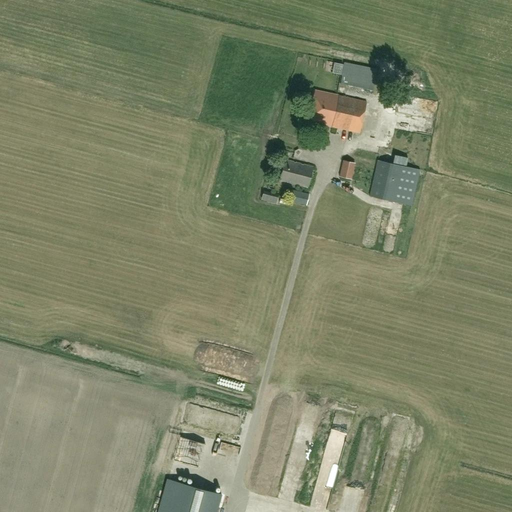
[(372,90),(376,69),(344,62),(341,76),(327,73),(325,80),(340,83),(340,84),(372,90)]
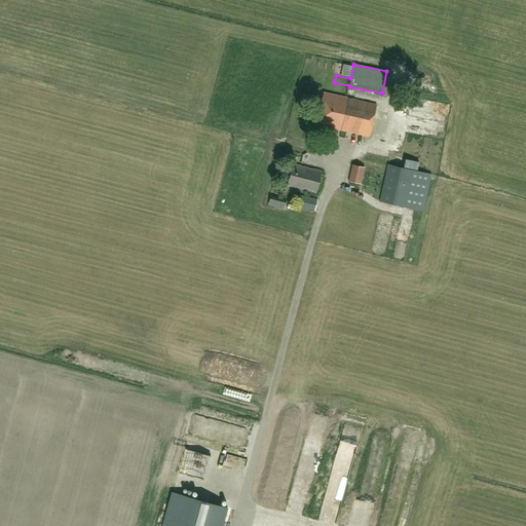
[(369,137),(376,105),(324,94),(316,122),(322,123),(322,125),(329,126),(328,127),(369,137)]
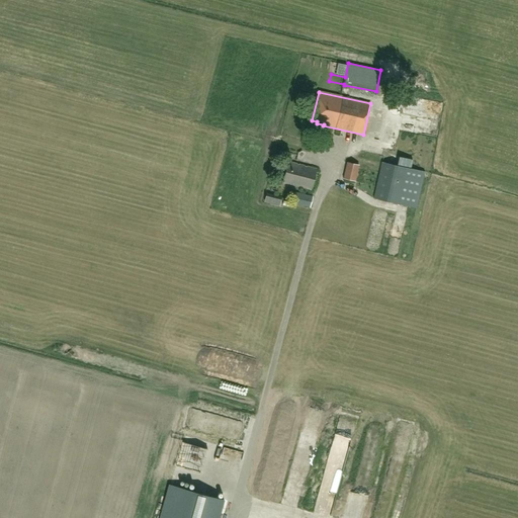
[(312,189),(317,169),(288,161),(283,182),(312,189)]
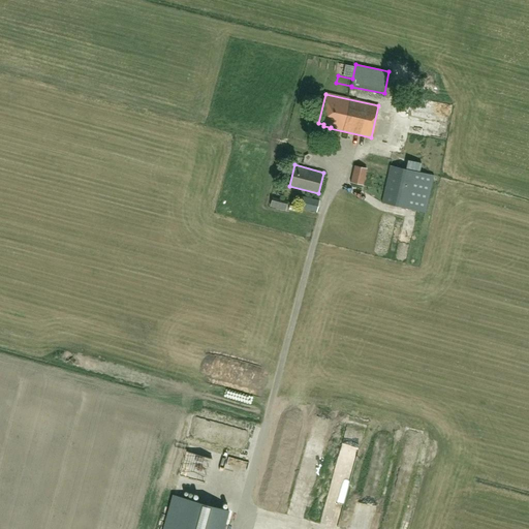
[(426,213),(434,175),(391,165),(382,203),(426,213)]
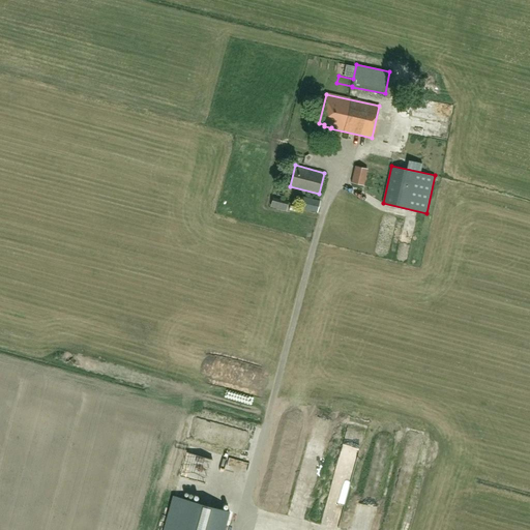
[(364,185),(369,169),(357,167),(353,183),(364,185)]
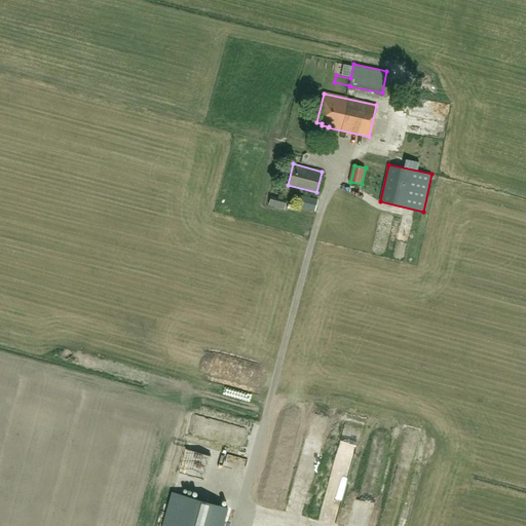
[(314,211),(316,199),(299,195),(296,207),(314,211)]
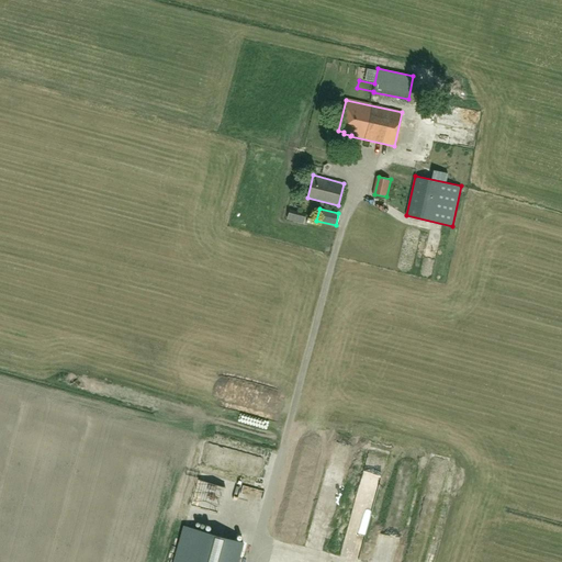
[(290,211),(288,220),(303,224),(305,215),(290,211)]
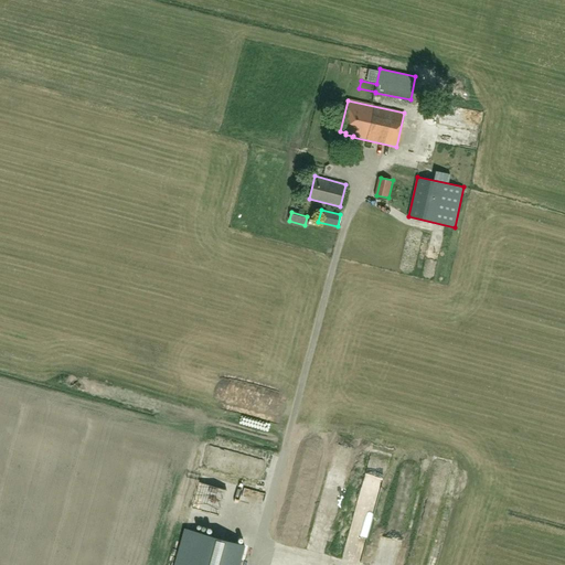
[(360,507),(359,512),(375,515),(376,510),(360,507)]
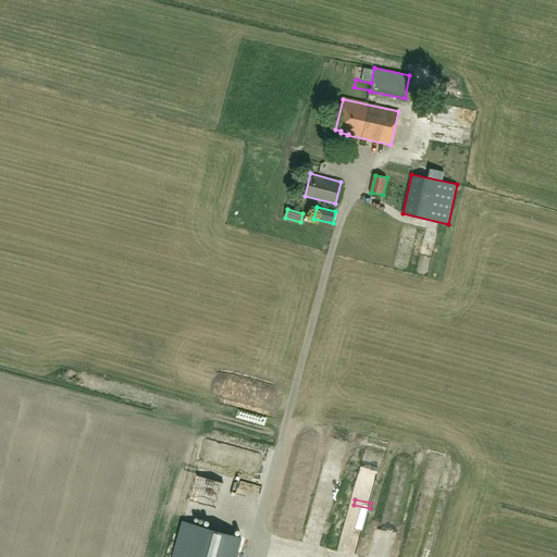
[(235,556),(240,537),(184,522),(173,556),(235,556)]
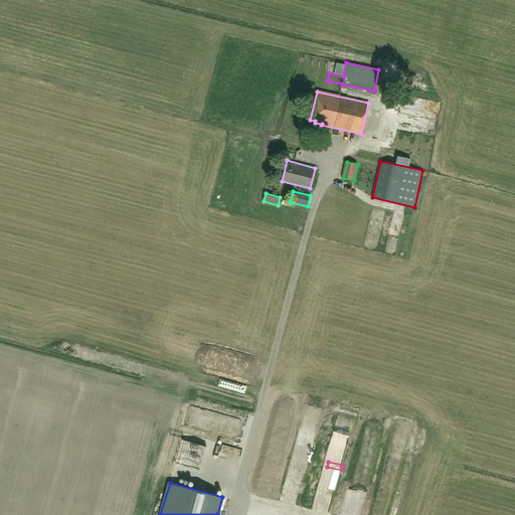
All buildings are outlined.
